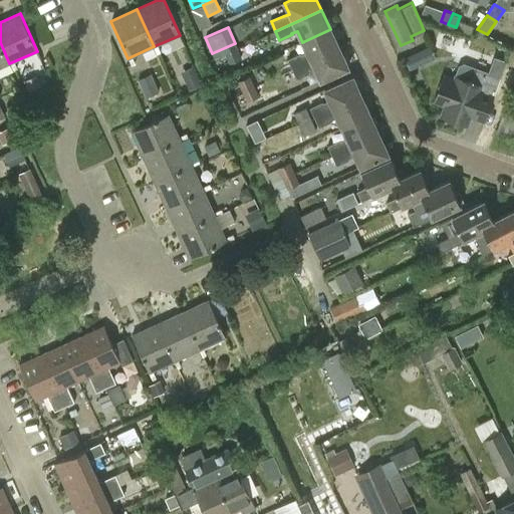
[(302,42),(307,52),(301,54),(300,53),(287,59),(292,70),(339,48),(330,29),(302,42)]
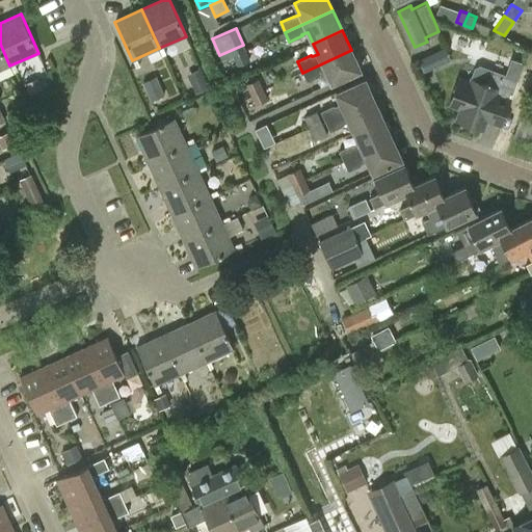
[(0,70),(9,65),(0,44),(0,70)]
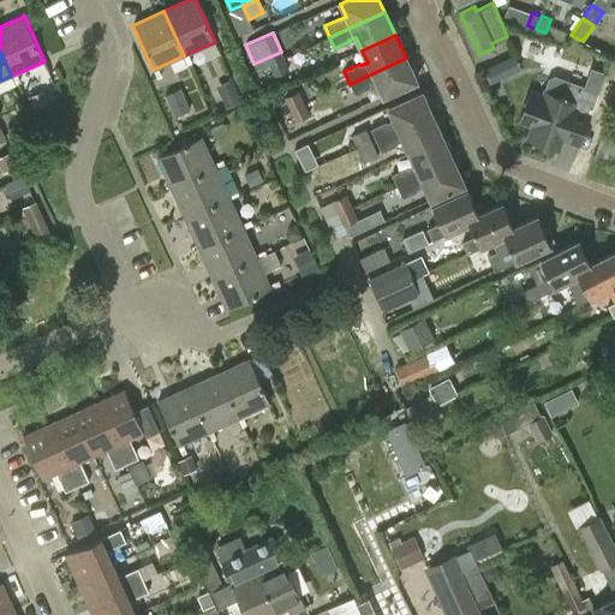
[(288,70),(281,52),(254,64),(256,70),(257,70),(260,76),(273,71),(275,76),(288,70)]
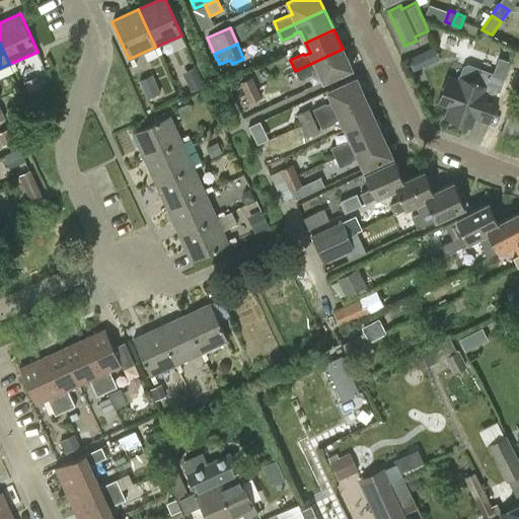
[(408,56),(413,70),(440,60),(435,46),(408,56)]
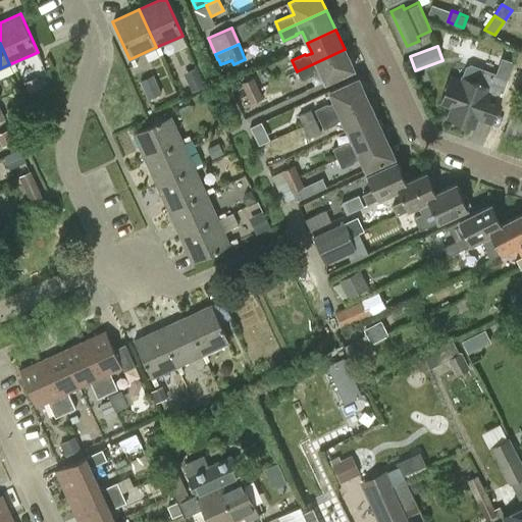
[(345,49),(297,71),(302,81),(312,75),(316,85),(324,81),(325,82),(354,69),(345,49)]
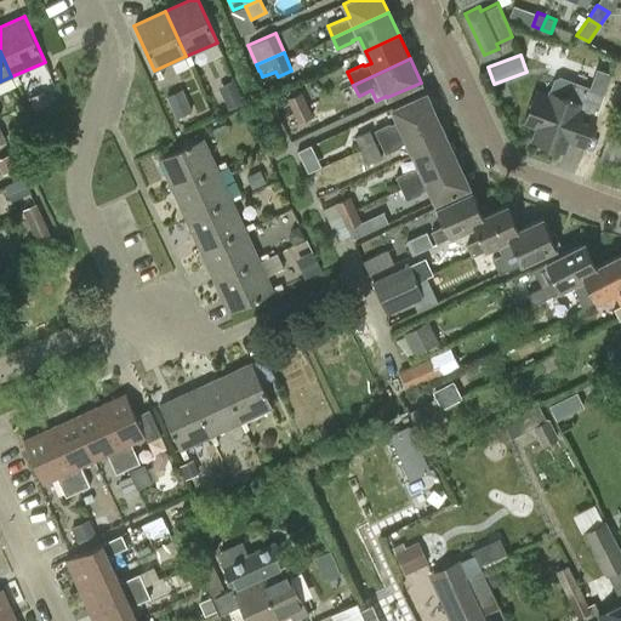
[(553,79),(548,97),(535,92),(525,121),(539,126),(534,141),(564,152),(577,112),(597,119),(613,74),(597,68),(591,87),(560,75),(553,79)]
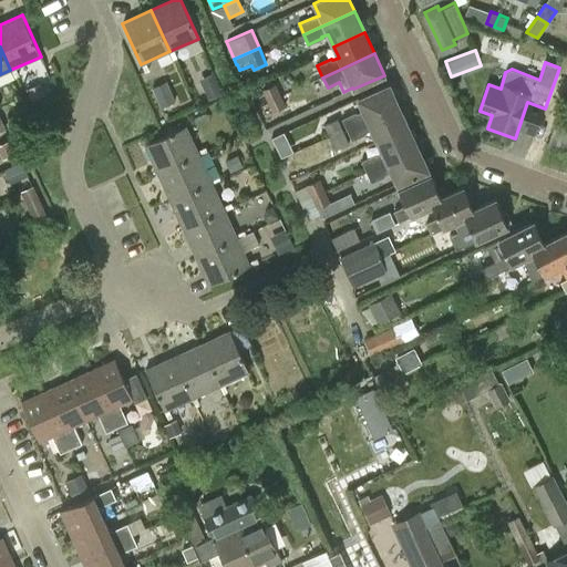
[(23,80),(32,96),(50,88),(41,71),(23,80)]
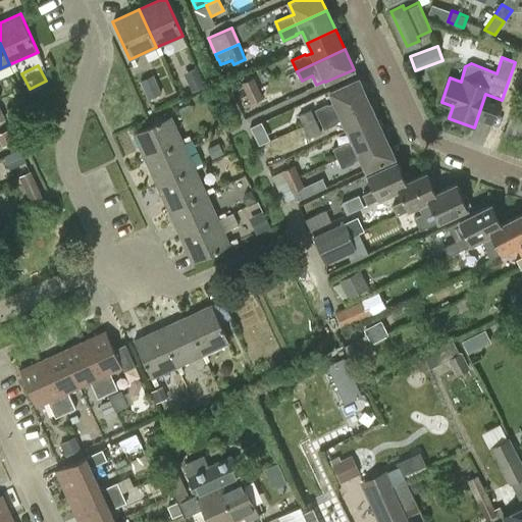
[(185,70),(191,90),(204,86),(198,66),(185,70)]
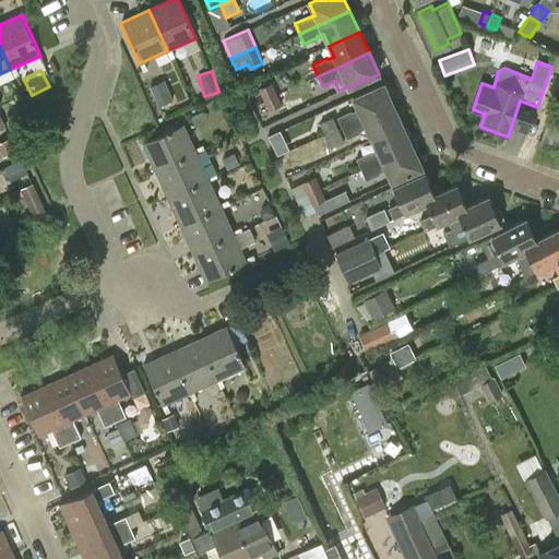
[(174,99),(165,80),(150,86),(158,106),(174,99)]
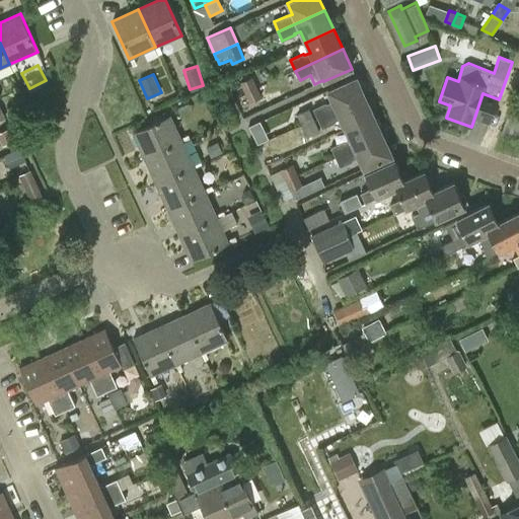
[(245,92),(257,86),(252,76),(240,82),(245,92)]
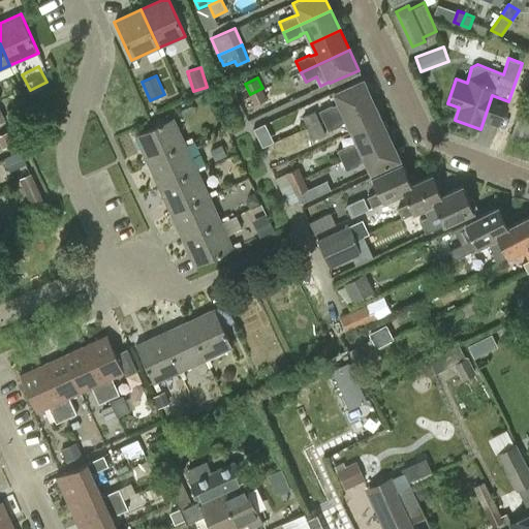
[(334,92),(339,103),(333,105),(333,104),(319,111),(323,121),(372,99),(363,79),(334,92)]
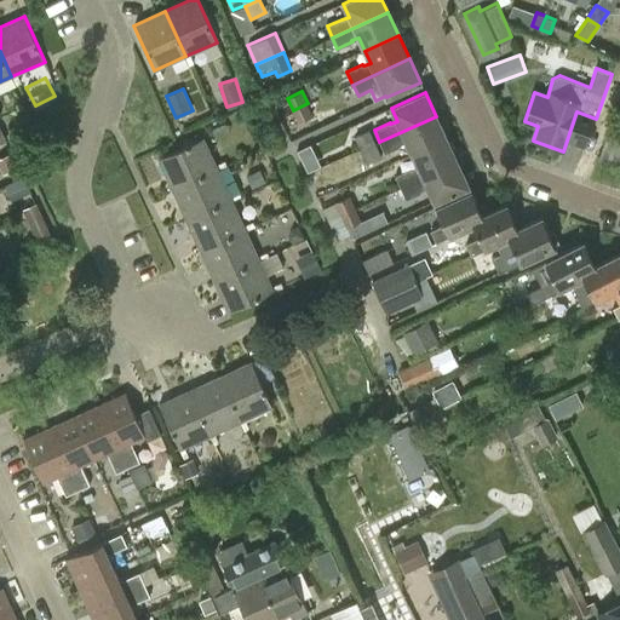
[(308,103),(293,110),(298,124),(314,116),(308,103)]
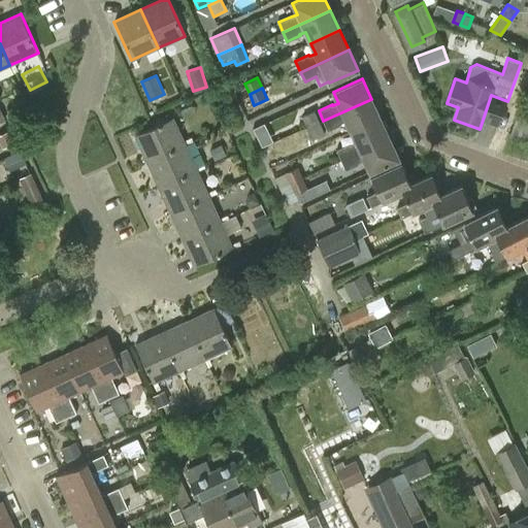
[(371,99),(323,121),(328,131),(333,129),(337,137),(351,131),(352,132),(381,119),(371,99)]
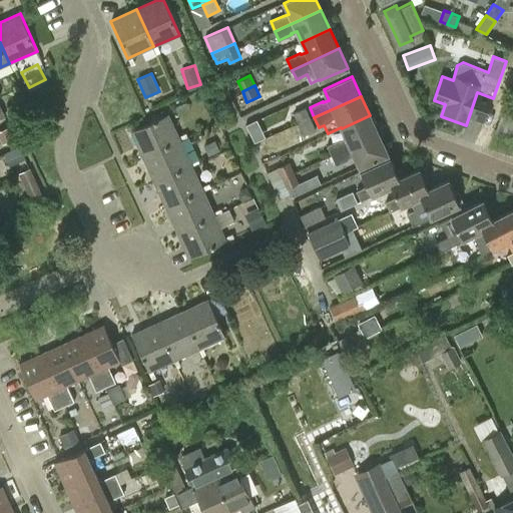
[(299,124),(311,118),(306,107),(294,112),(299,124)]
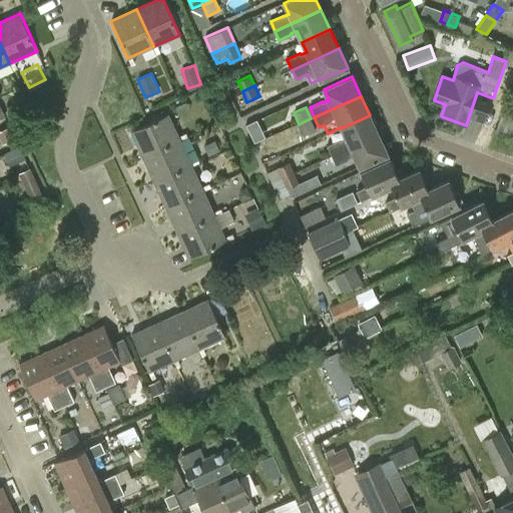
[(142,157),(179,139),(167,114),(130,131),(142,157)]
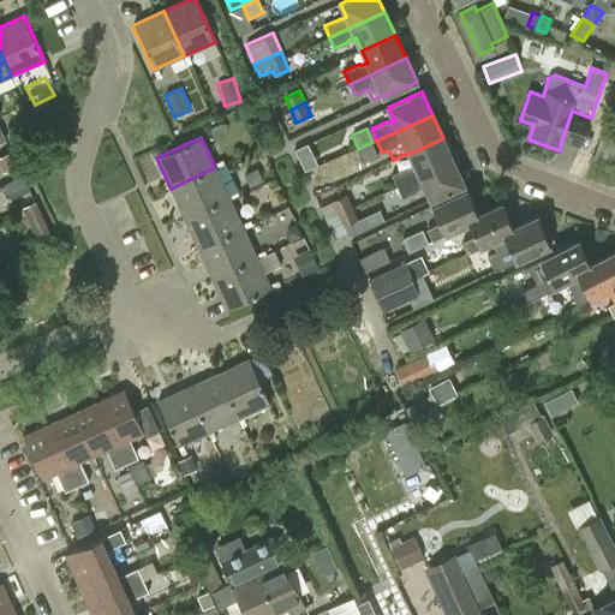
[(614,141),(604,137),(597,156),(593,155),(592,156),(614,165),(614,141)]
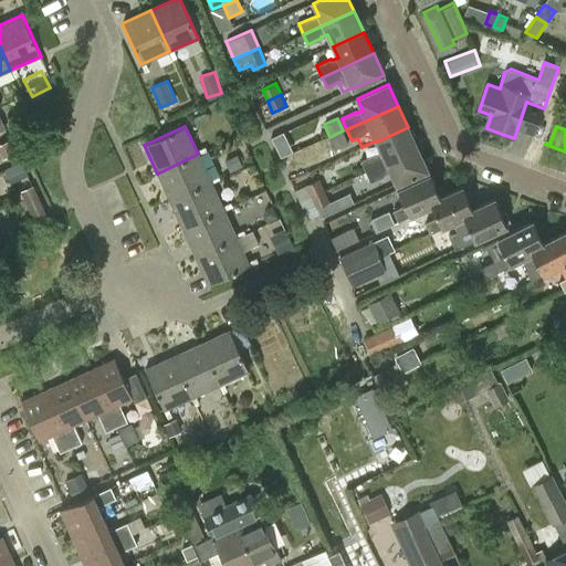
[(377,142),(381,153),(376,155),(375,154),(360,160),(366,173),(418,149),(408,127),(377,142)]
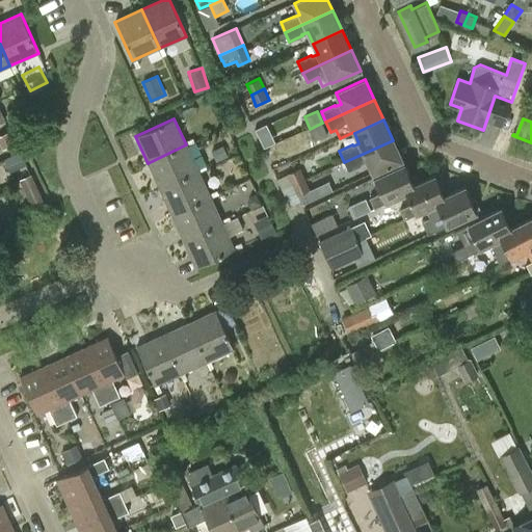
[(322,123),(310,129),(315,140),(327,135),(322,123)]
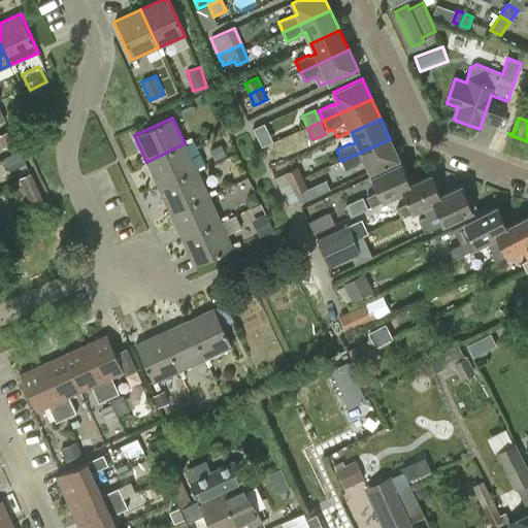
[(256,126),(261,143),(271,140),(265,123),(256,126)]
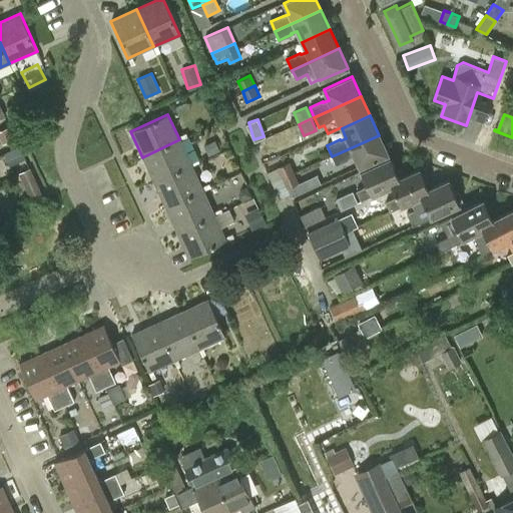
[(14,138),(9,126),(0,129),(0,138),(2,143),(14,138)]
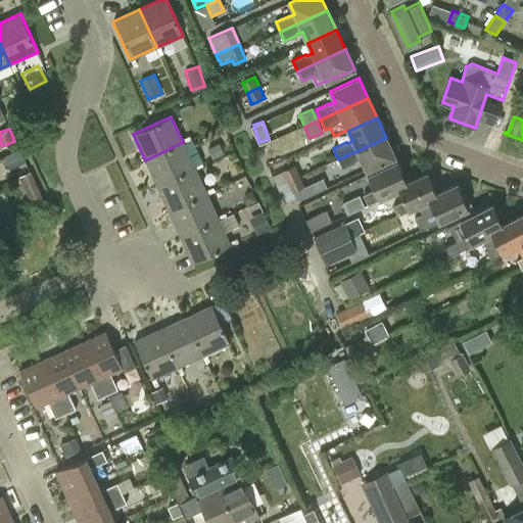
[(386,138),(338,159),(342,169),(357,162),(355,160),(361,158),(367,171),(395,157),(386,138)]
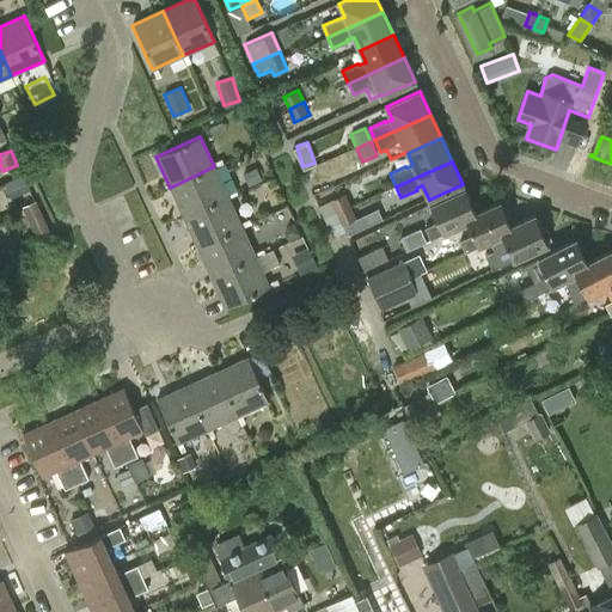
[(228,197),(214,166),(170,188),(184,218),(228,197)]
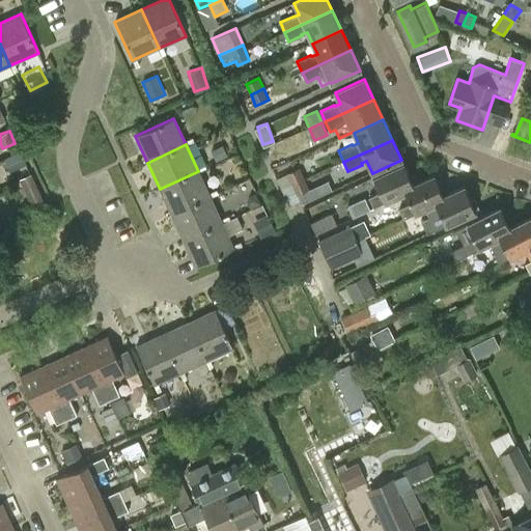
[(4,159),(6,164),(6,165),(9,172),(26,165),(20,151),(4,159)]
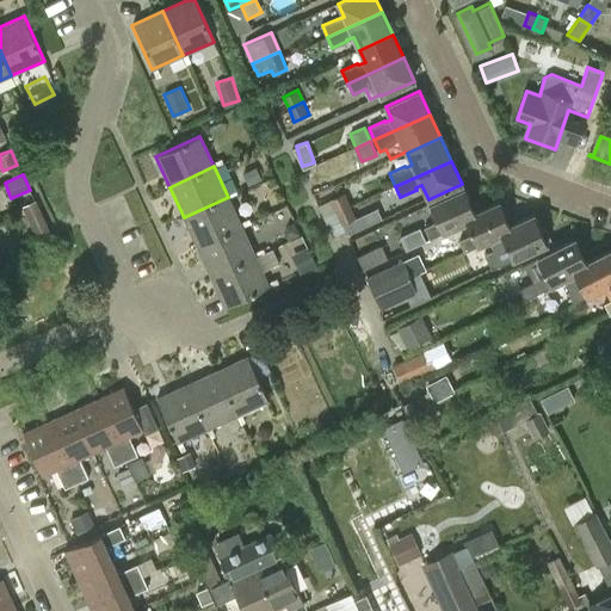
[(430,204),(437,222),(424,228),(430,240),(443,234),(467,223),(464,217),(475,213),(464,189),(430,204)]
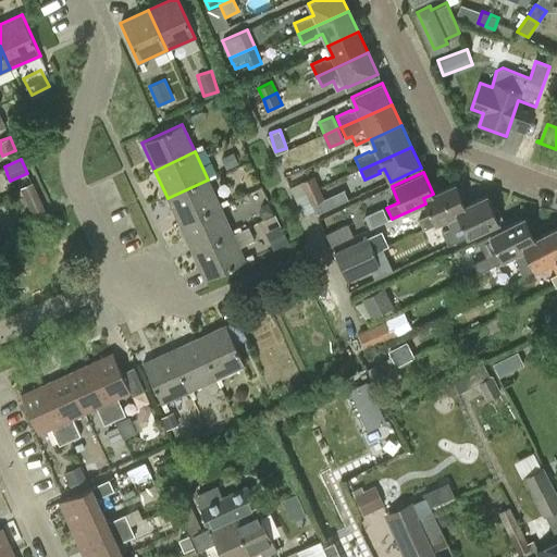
[(306,193),(319,187),(314,175),(301,181),(306,193)]
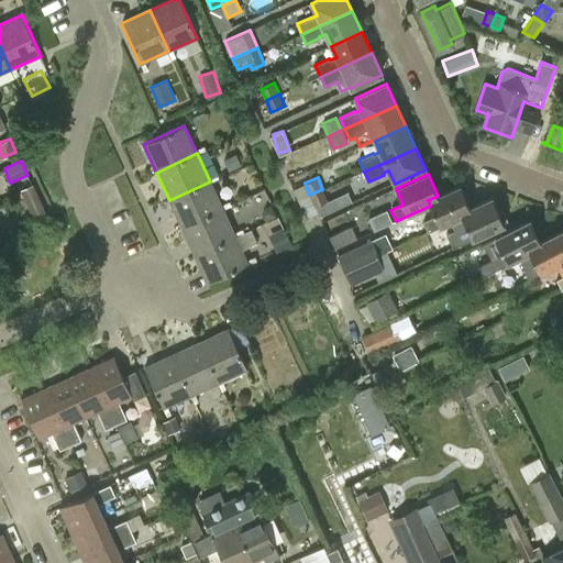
[(222,209),(210,181),(169,200),(181,228),(222,209)]
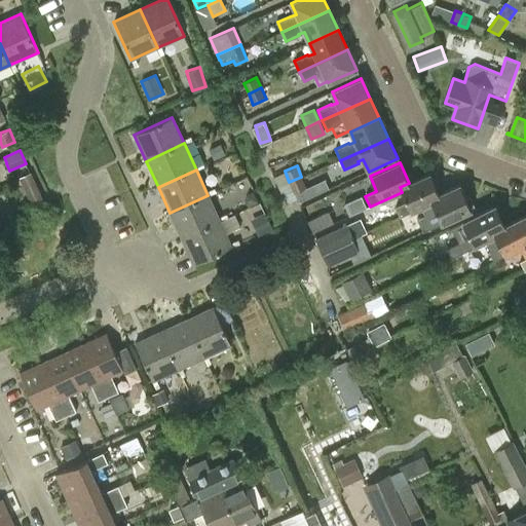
[(44,200),(31,172),(19,178),(20,179),(12,183),(14,187),(22,184),(32,207),(44,200)]
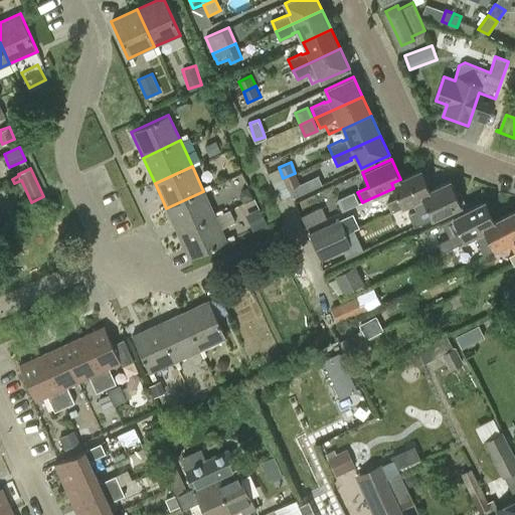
[(391,183),(393,188),(397,197),(387,203),(392,213),(402,208),(411,204),(409,199),(430,190),(420,170),(400,179),(391,183)]
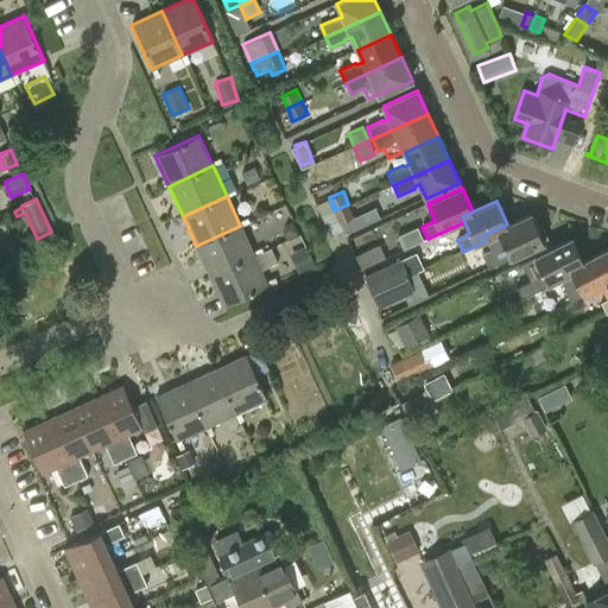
[(348,204),(334,210),(340,222),(354,216),(348,204)]
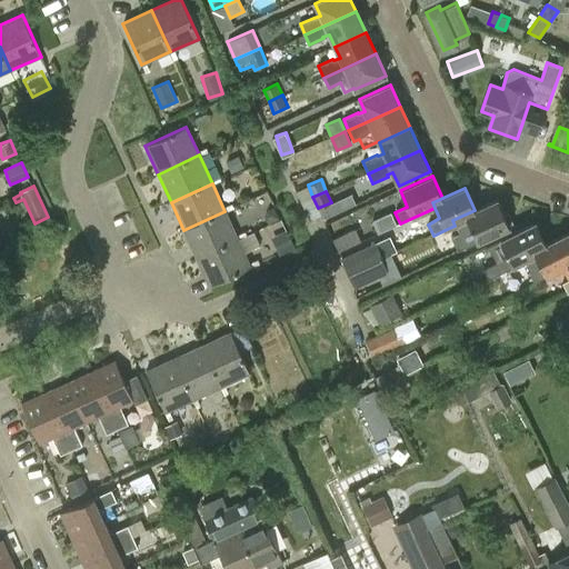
[(455,226),(455,225),(459,232),(451,237),(458,251),(477,242),(509,227),(497,199),(475,210),(452,220),(455,226)]
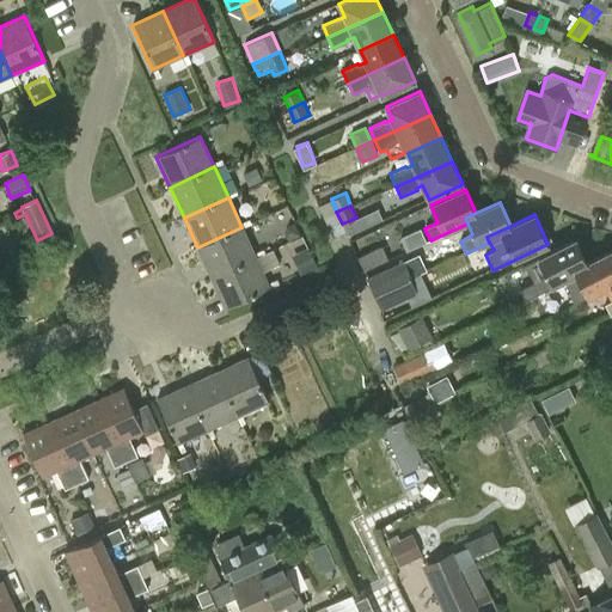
[(242,227),(197,248),(212,279),(256,258),(242,227)]
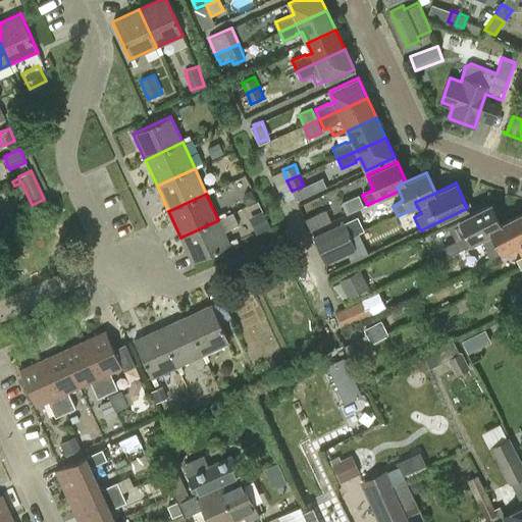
[(359,194),(342,202),(347,214),(364,206),(359,194)]
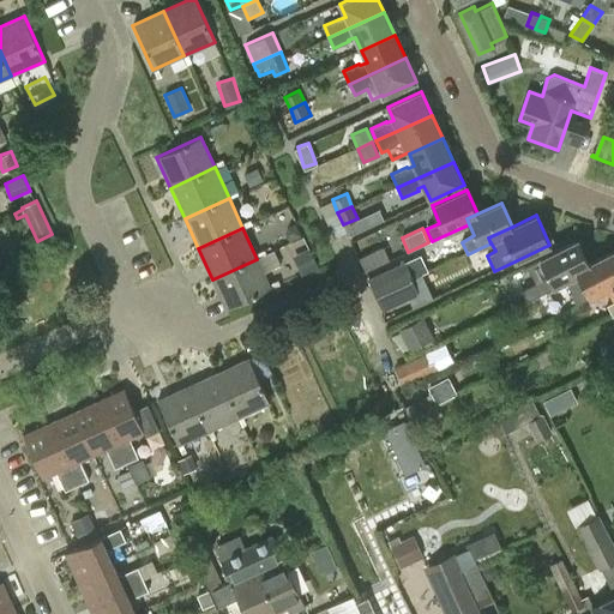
[(540,259),(548,276),(535,283),(541,294),(567,282),(578,276),(575,270),(590,263),(578,240),(540,259)]
